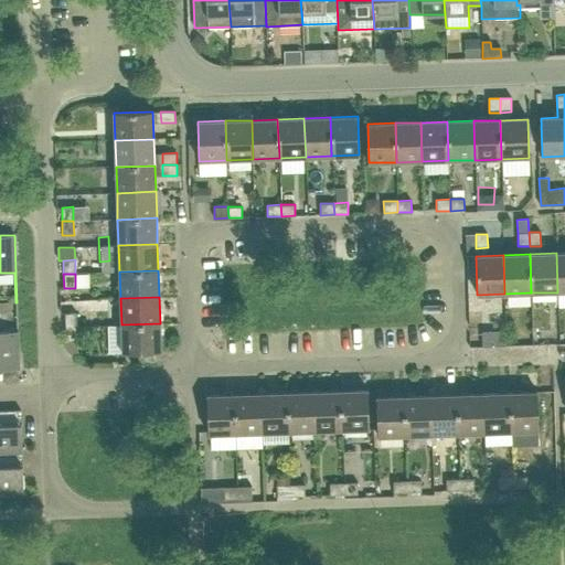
[(18,331),(17,302),(16,302),(17,331),(0,331),(0,369),(19,369),(19,368),(18,331)]
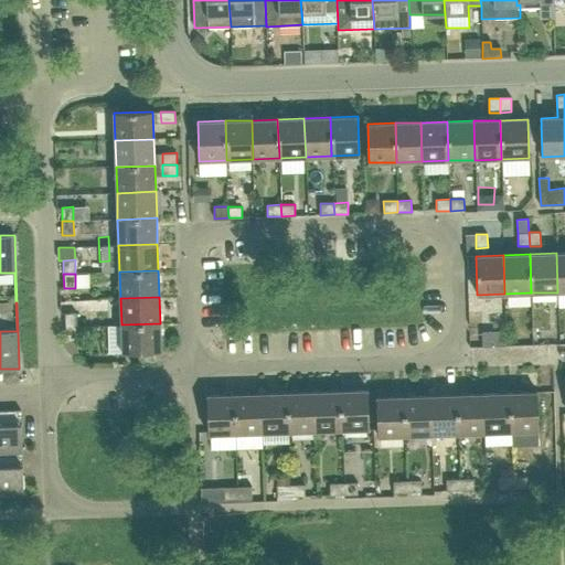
[(65,313),(65,327),(77,327),(76,312),(65,313)]
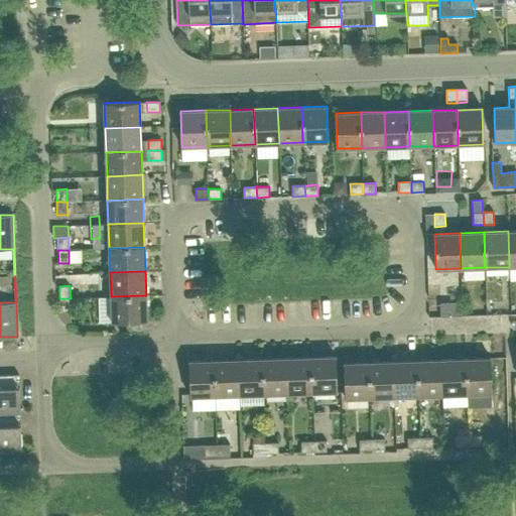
[(112,321),(147,320),(146,295),(111,296),(112,321)]
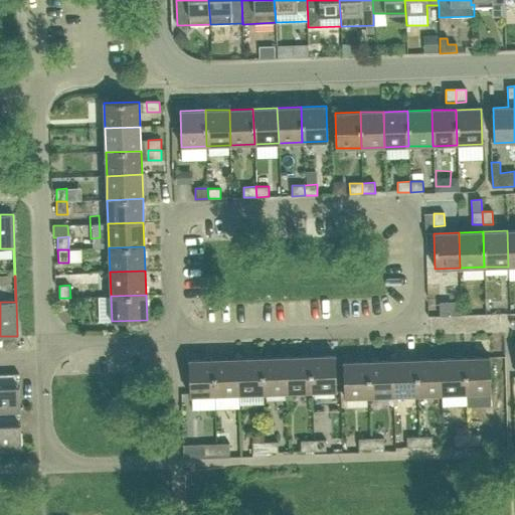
[(70,298),(59,298),(60,311),(70,311),(70,298)]
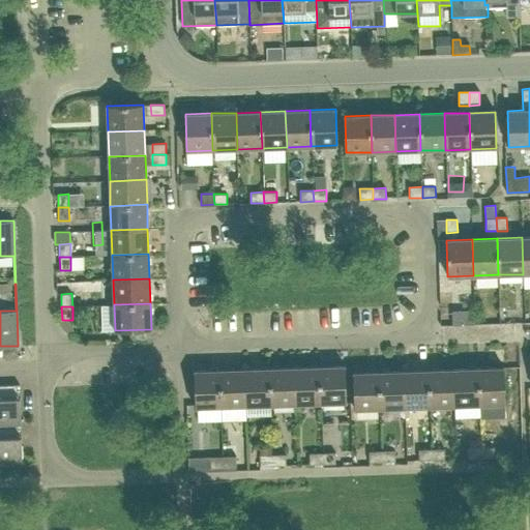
[(346,402),(345,365),(319,366),(320,403),(346,402)]
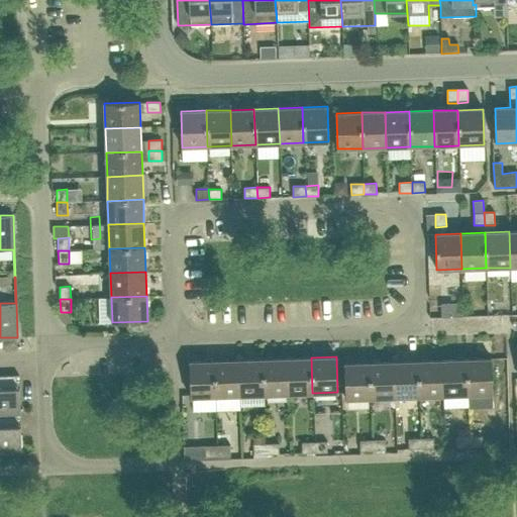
[(288,394),(312,393),(311,357),(287,358),(288,394)]
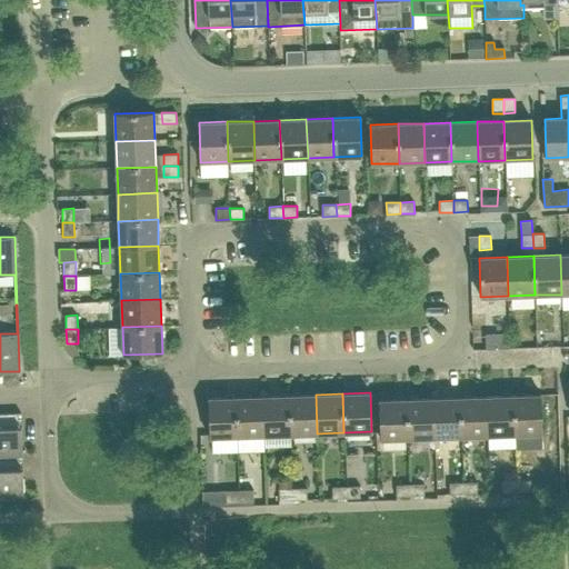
[(290,435),(317,433),(316,395),(289,396),(290,435)]
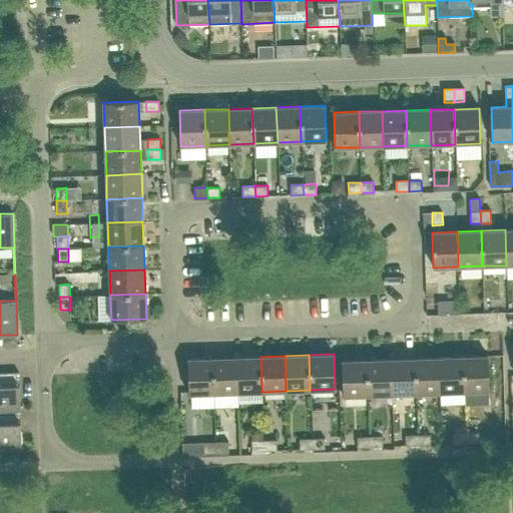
[(462,357),(464,392),(464,404),(489,403),(487,356),(462,357)]
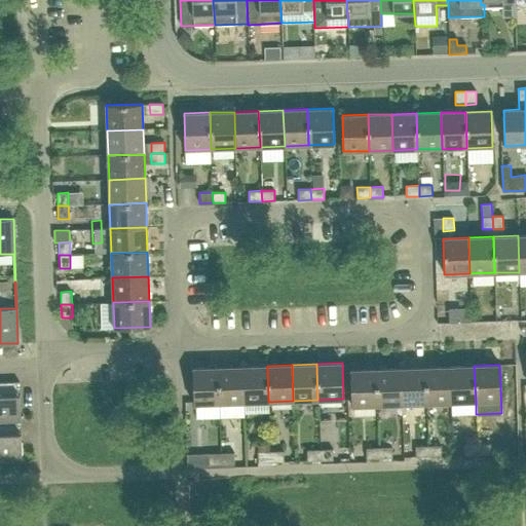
[(220,404),(243,403),(242,366),(218,367),(220,404)]
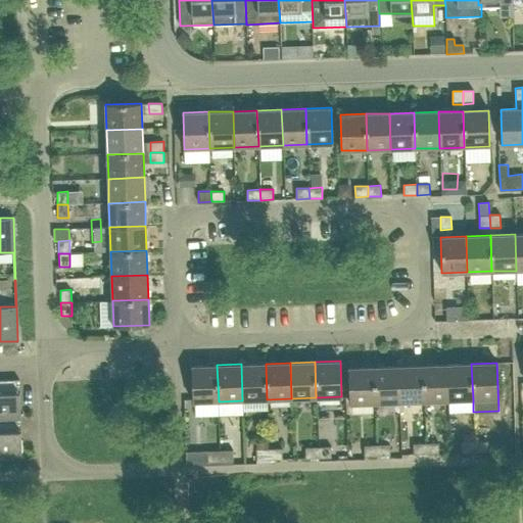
[(242,400),(267,399),(266,364),(241,364),(242,400)]
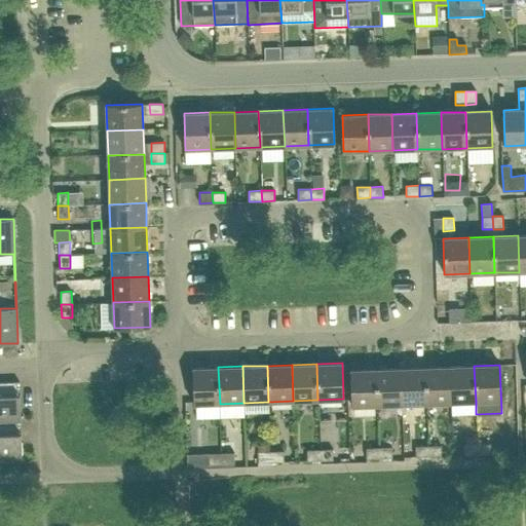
[(451,403),(476,402),(474,366),(450,367),(451,403)]
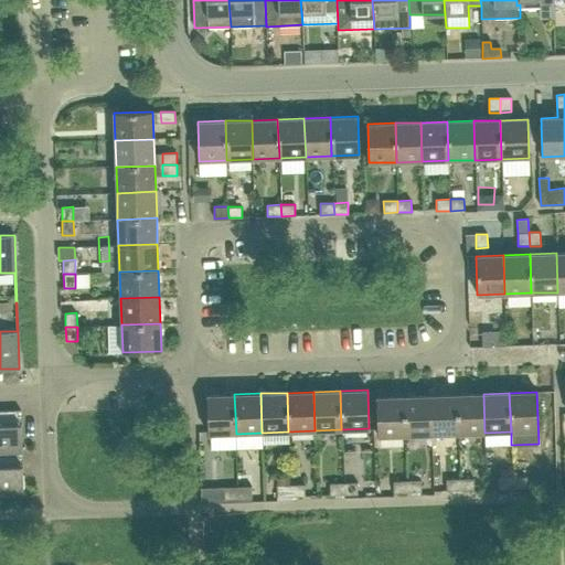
[(206,395),(209,434),(236,434),(234,394),(206,395)]
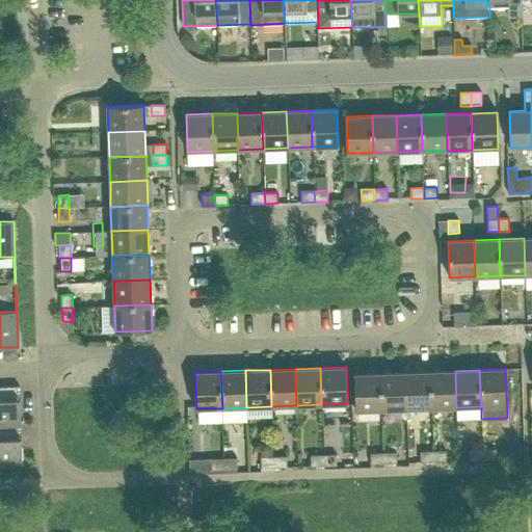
[(406,408),(431,408),(430,371),(405,372),(406,408)]
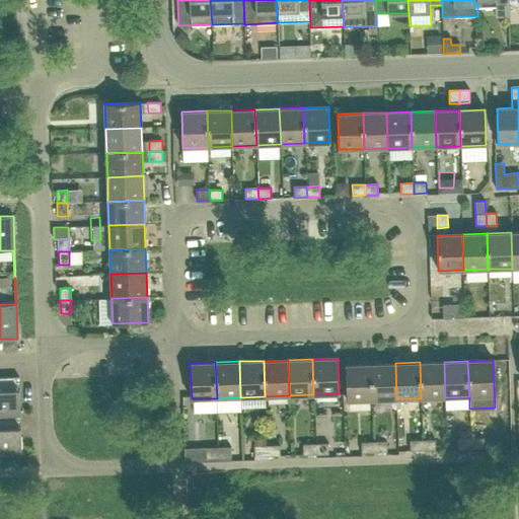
[(421,398),(445,397),(444,362),(420,362),(421,398)]
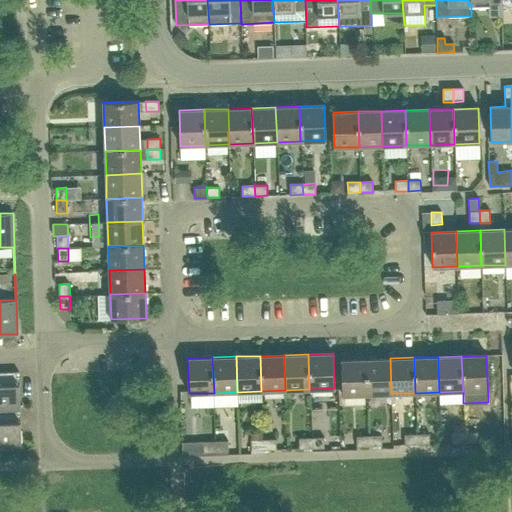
[(366,359),(367,394),(391,393),(390,358),(366,359)]
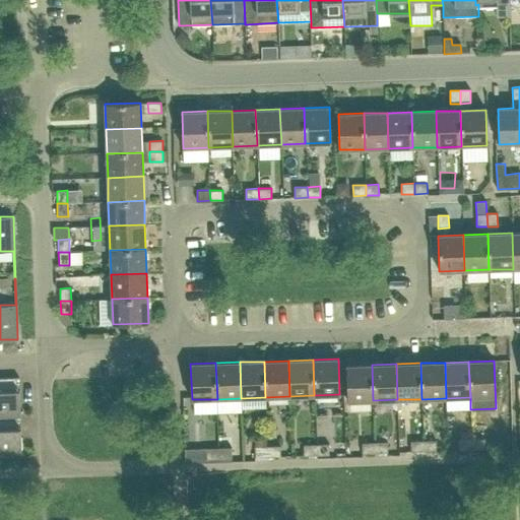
[(346,366),(347,401),(373,400),(372,365),(346,366)]
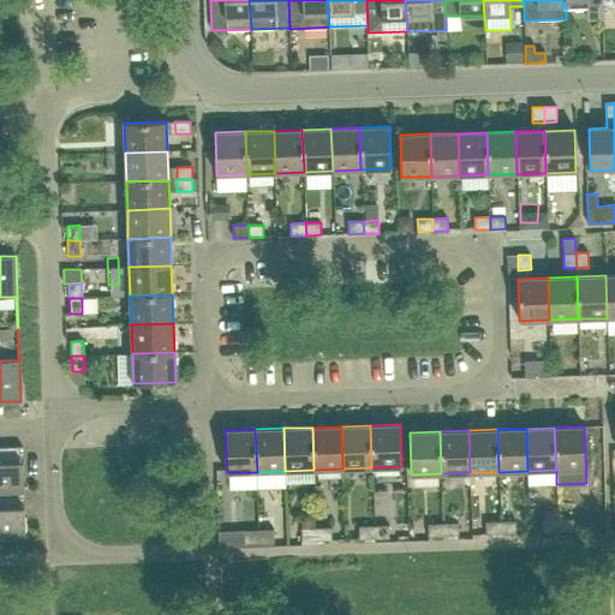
[(22,446),(0,447),(0,493),(21,493),(24,493),(23,471),(19,471),(18,448),(23,448),(22,446)]
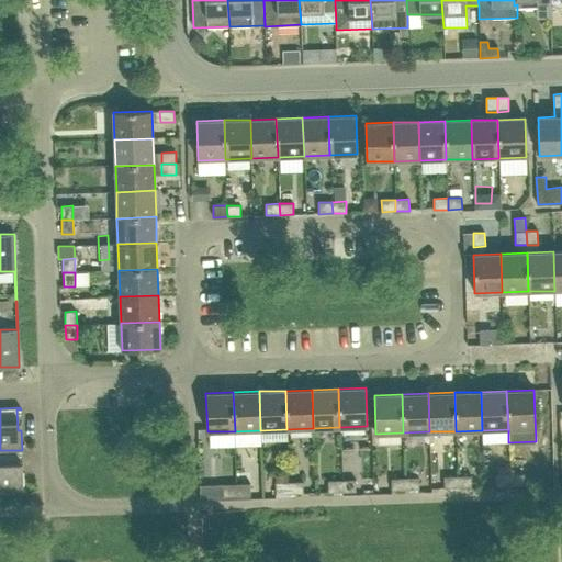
[(0,492),(23,492),(23,472),(19,472),(19,450),(0,450),(0,492)]
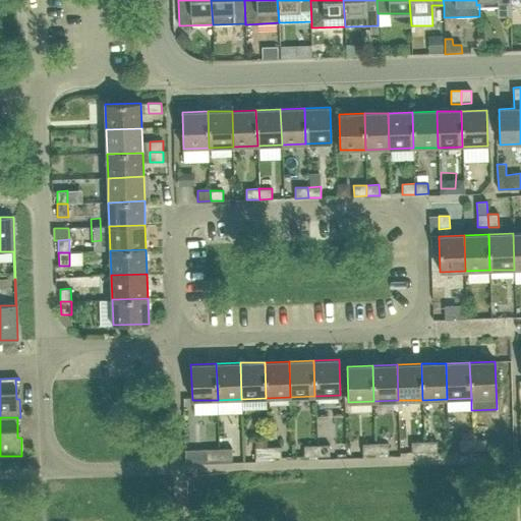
[(472,440),(460,440),(460,451),(473,451),(472,440)]
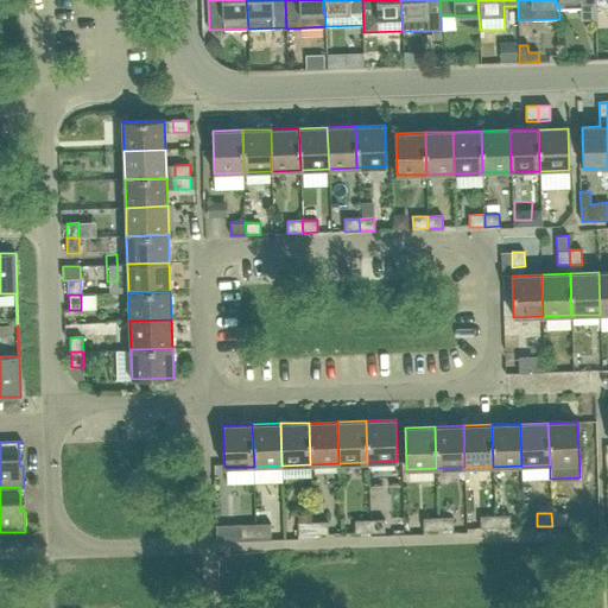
[(567,513),(551,513),(552,526),(567,525),(567,513)]
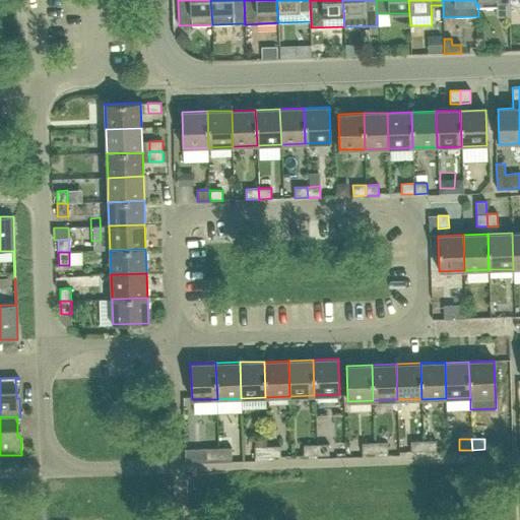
[(423,441),(424,451),(436,451),(436,440),(423,441)]
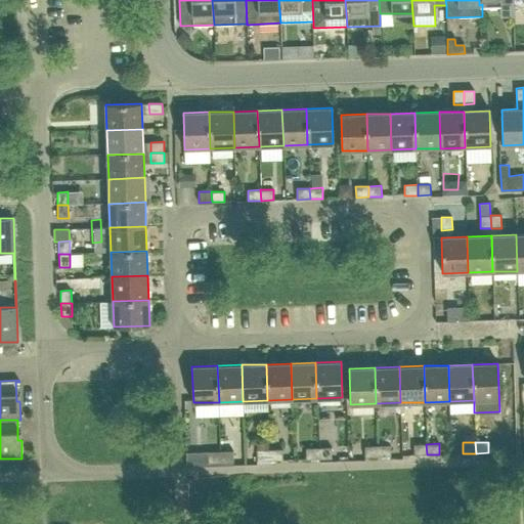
[(426,444),(413,444),(413,455),(427,454),(426,444)]
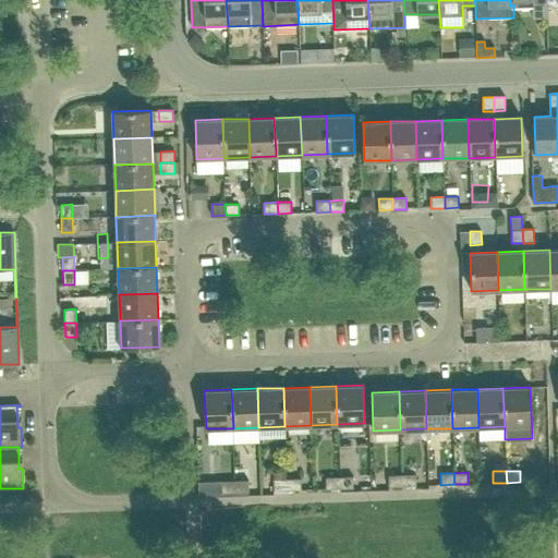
[(401,474),(388,475),(388,486),(402,486),(401,474)]
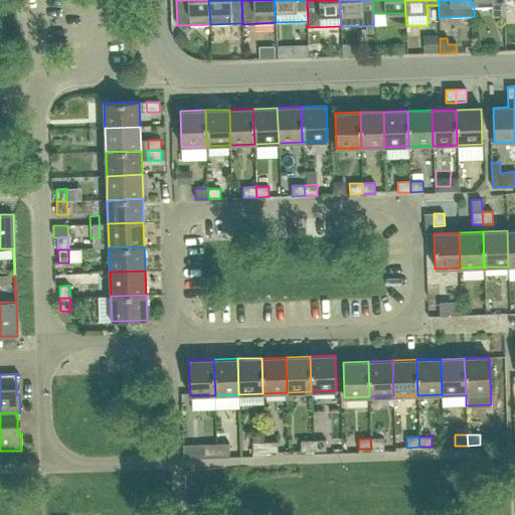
[(370,438),(371,449),(383,449),(383,438),(370,438)]
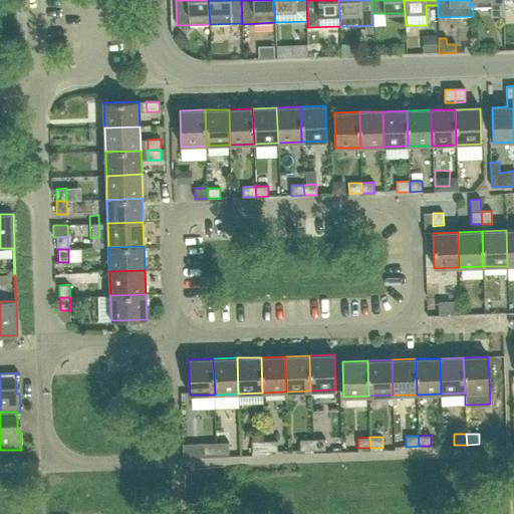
[(312,439),(299,440),(300,450),(312,450),(312,439)]
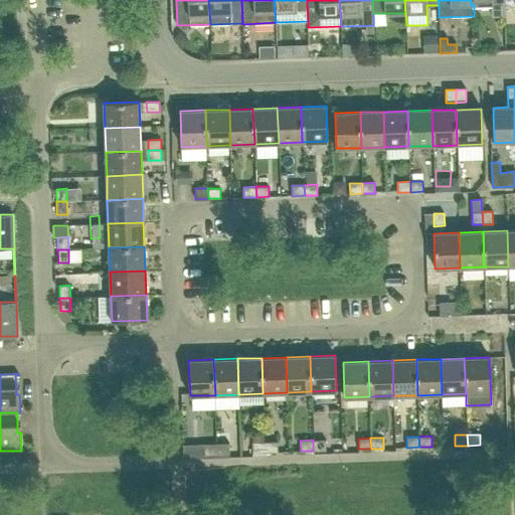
[(313,440),(313,451),(326,451),(325,440),(313,440)]
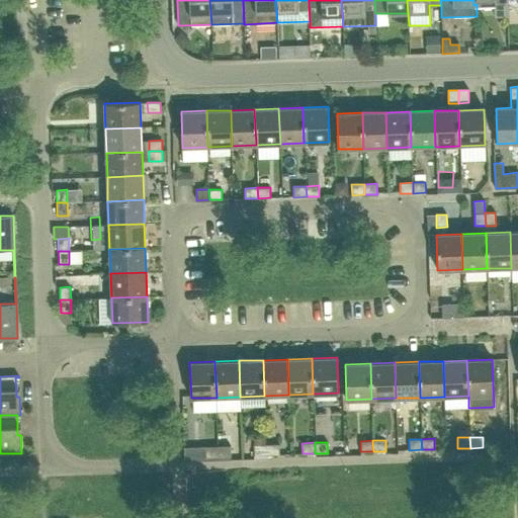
[(266,444),(253,445),(254,455),(266,455),(266,444)]
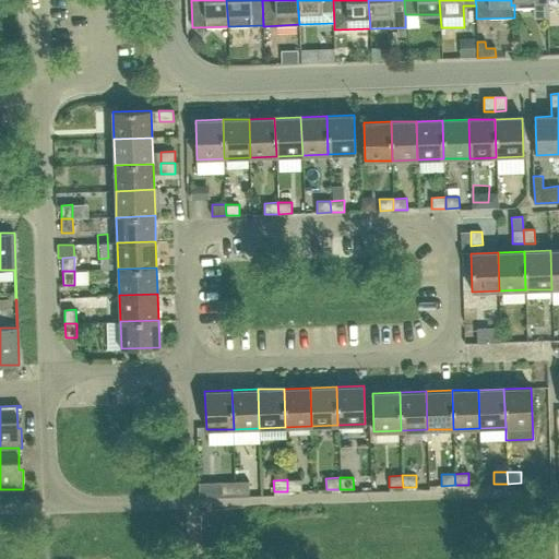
[(287,479),(287,491),(301,490),(301,479),(287,479)]
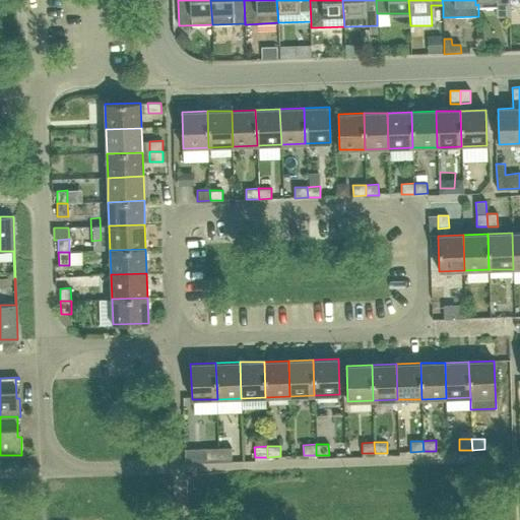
[(232,447),(218,448),(218,458),(232,458),(232,447)]
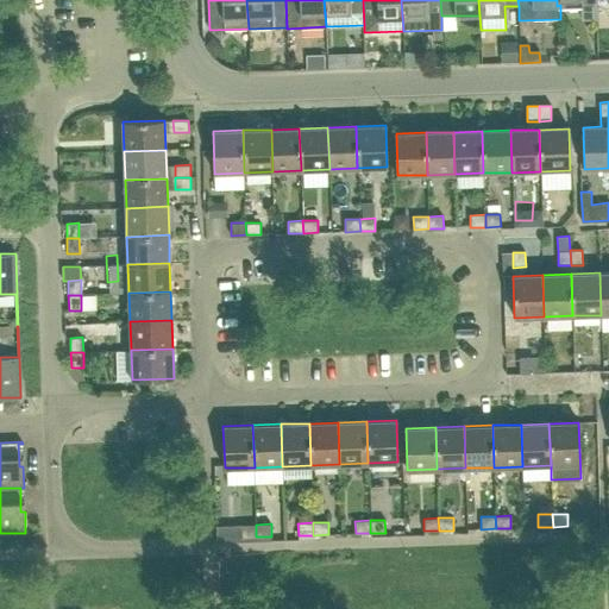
[(242,538),(256,537),(256,525),(240,525),(242,538)]
